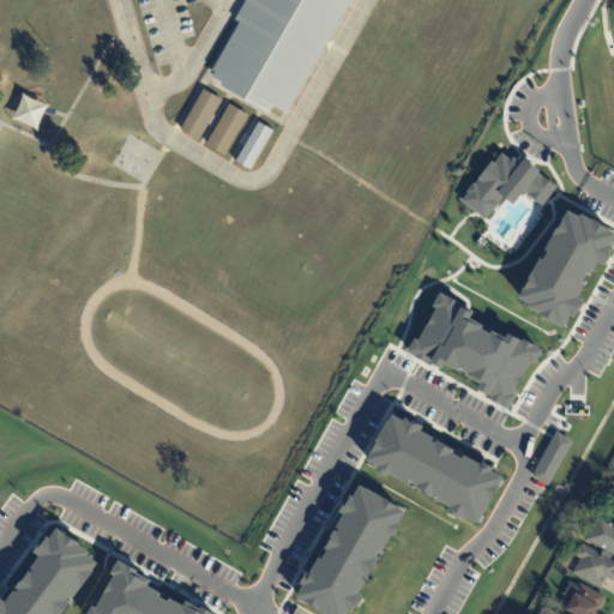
[(354,0),(288,116),(275,109),(271,116),(222,88),(223,85),(214,79),(216,74),(214,73),(240,25),(236,23),(248,0),(354,0)]
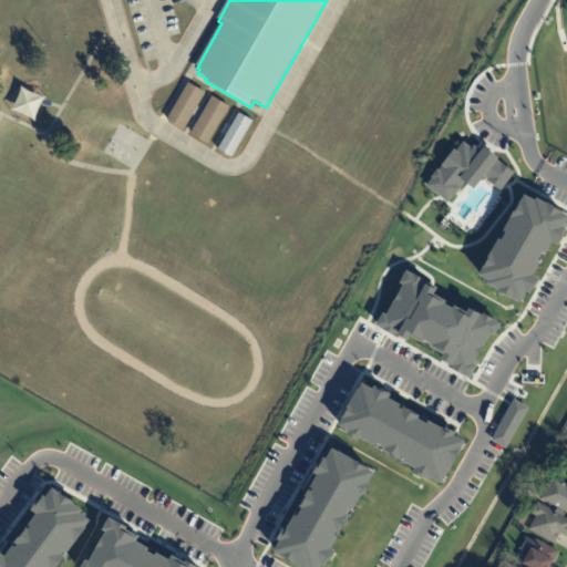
[(189,83),(206,93),(197,107),(204,111),(212,96),(230,107),(208,144),(189,133),(199,116),(194,113),(184,131),(166,120),(188,83),(189,83)]
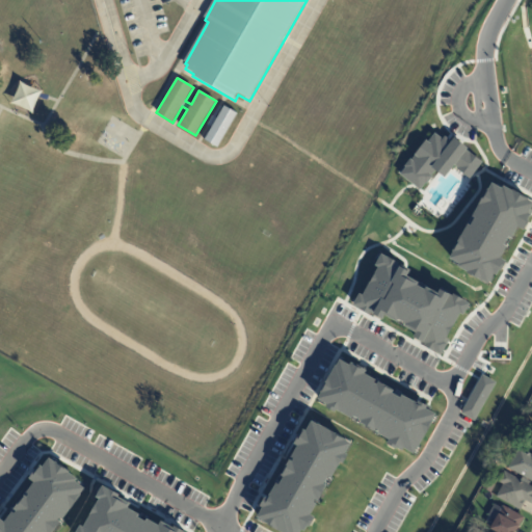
[(11,104),(32,112),(40,91),(19,84),(11,104)]
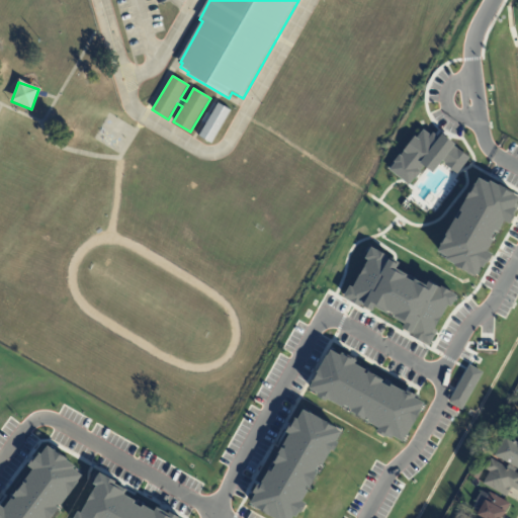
[(218,102),(232,111),(212,145),(196,136),(217,101),(218,102)]
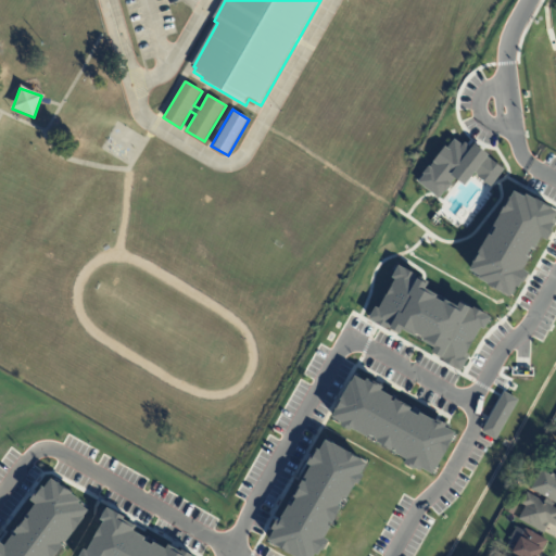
[(454,131),(417,180),(442,198),(456,178),(465,185),(475,172),(490,182),(502,166),(454,131)]
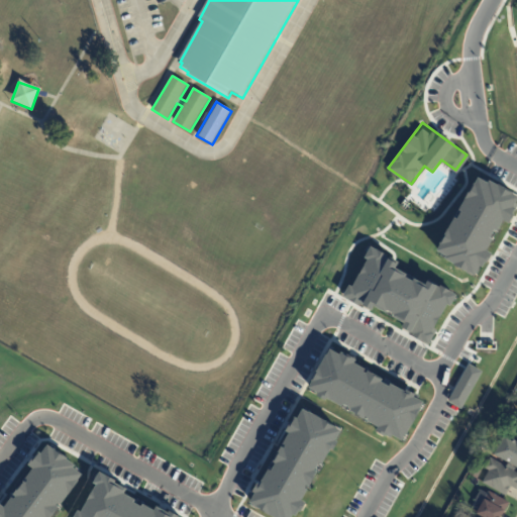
[(475,270),(516,198),(479,177),(437,248),(475,270)]
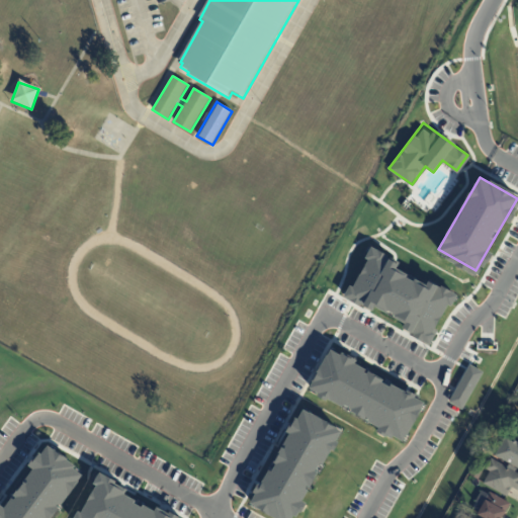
[(370,245),(364,256),(366,258),(349,287),(346,285),(340,295),(371,314),(375,307),(403,323),(401,327),(425,342),(431,332),(426,329),(441,304),(446,307),(453,293),(438,284),(435,288),(398,266),(400,263),(370,245)]
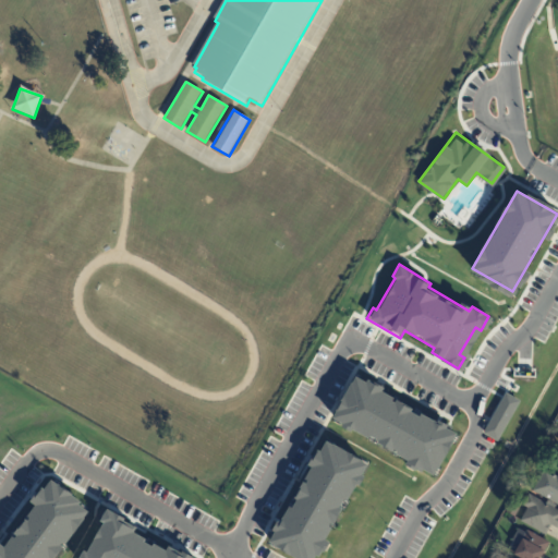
[(458,433),(354,376),(331,417),(435,475),(458,433)]
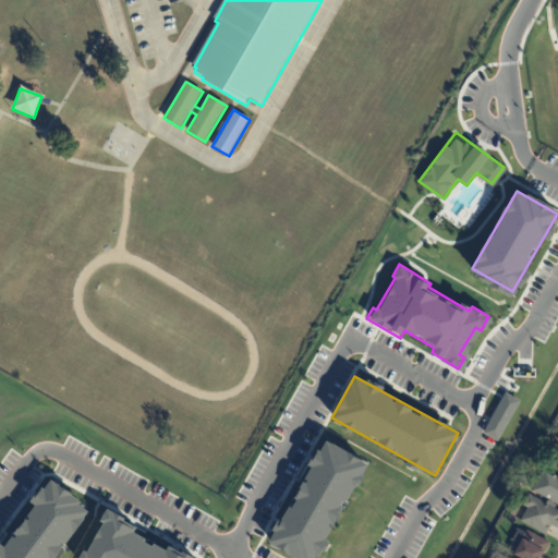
[(325,440),(267,544),(292,557),(313,557),(367,463),(325,440)]
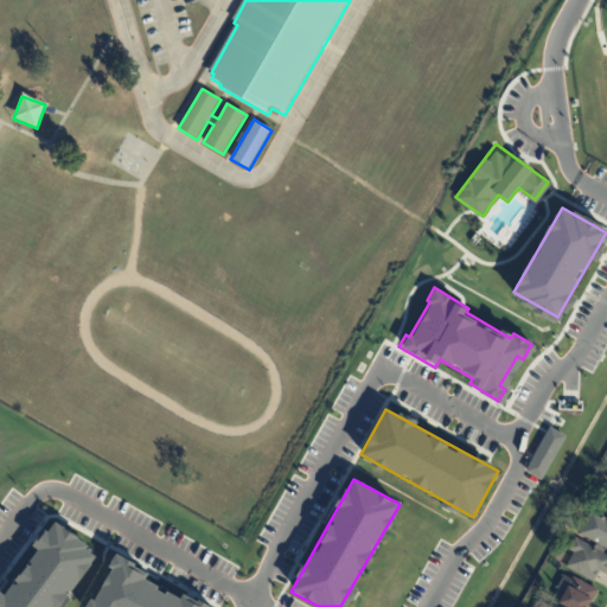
[(606,518),(606,549),(580,535),(593,511),(606,518)]
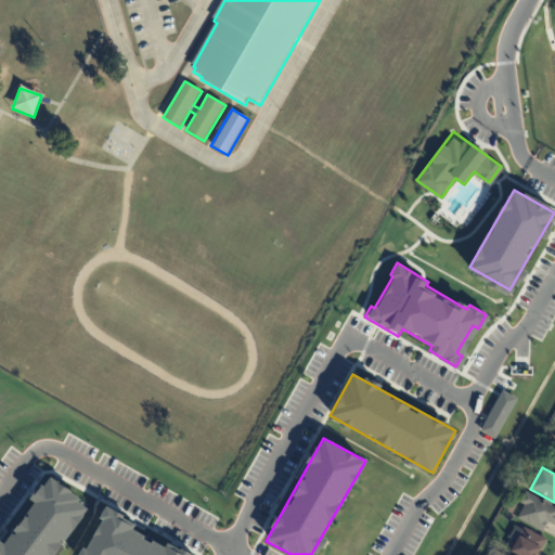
[(50,474),(0,545),(0,554),(51,554),(89,501),(50,474)]
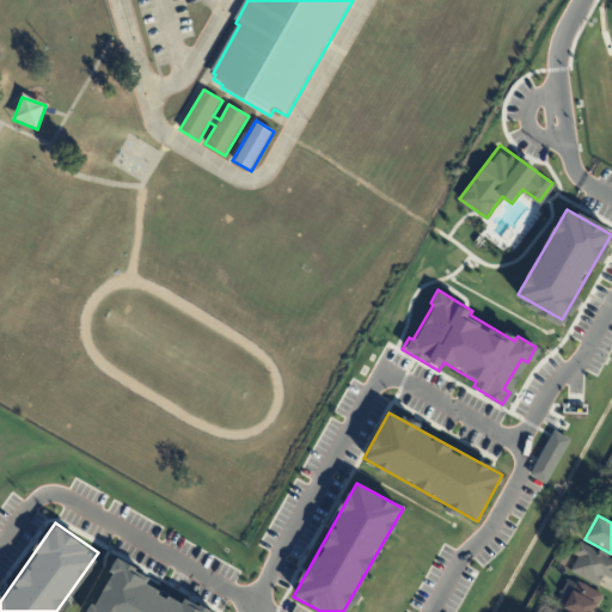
[(601,554),(611,560),(611,581),(605,577),(599,588),(570,571),(571,571),(569,570),(576,558),(574,556),(581,543),(601,554)]
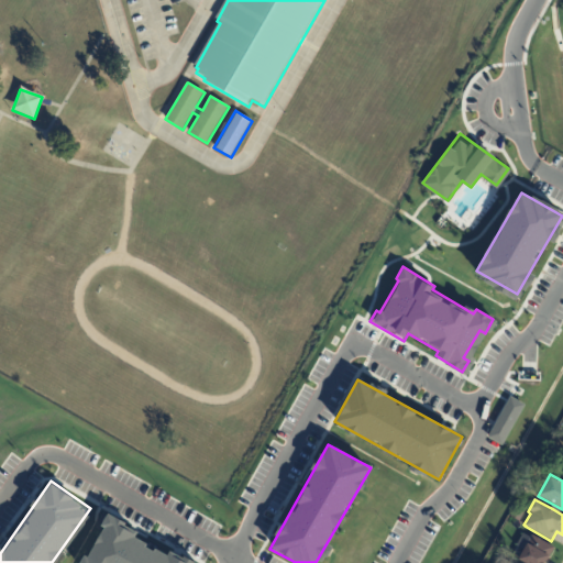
[(108,514),(100,526),(103,527),(85,559),(80,556),(77,562),(191,562),(180,556),(178,561),(138,537),(140,532),(108,514)]
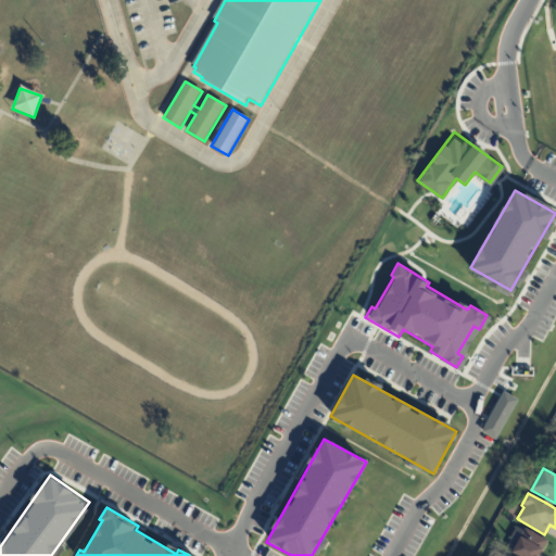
[(541,555),(540,555),(516,555),(513,554),(518,542),(510,538),(518,525),(548,542),(541,555)]
